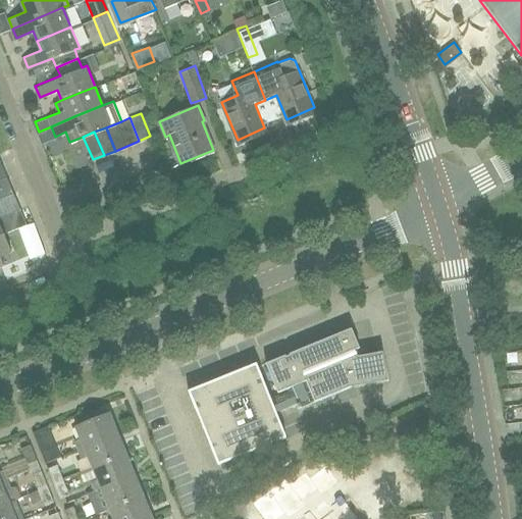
[(6,174),(0,176),(0,195),(13,191),(6,174)]
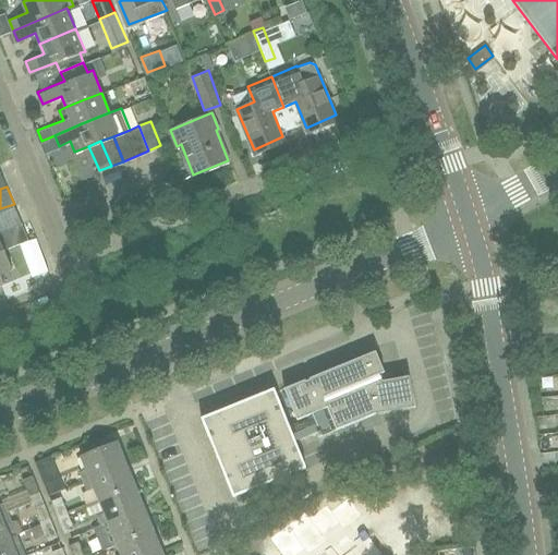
[(0,281),(3,281),(0,272),(0,270),(11,267),(3,249),(27,239),(21,221),(14,204),(0,209),(0,281)]
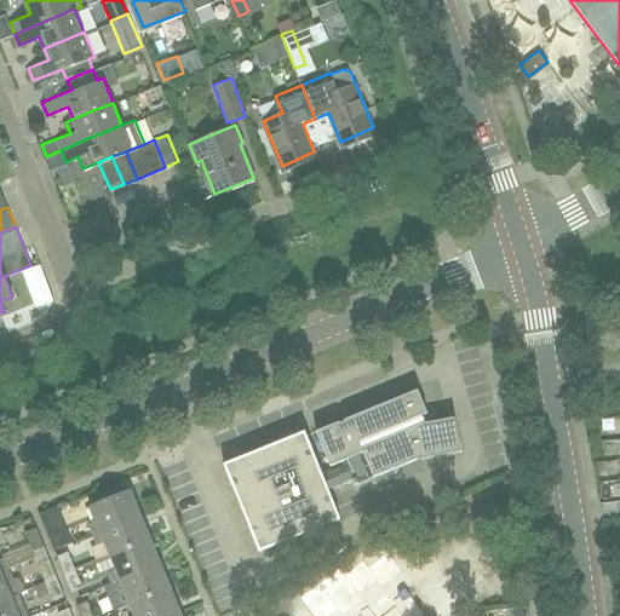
[(428,412),(417,386),(315,429),(329,464),(346,456),(351,470),(354,476),(351,477),(354,482),(459,439),(454,415),(425,421),(423,413),(428,412)]
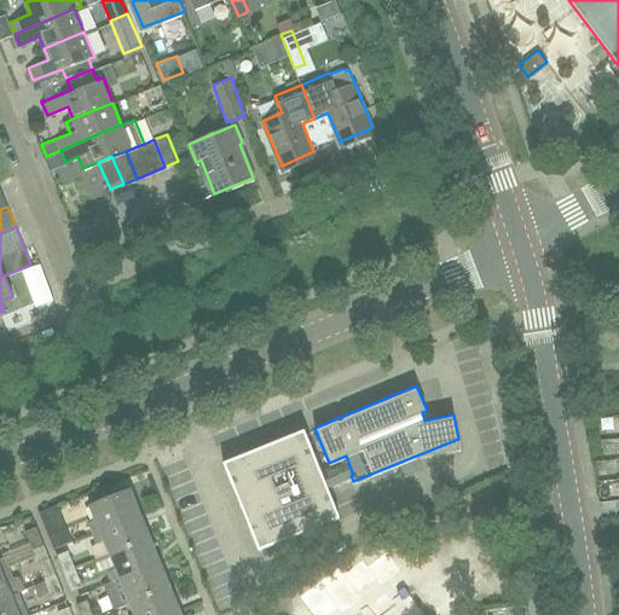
[(264,445),(223,462),(241,505),(259,549),(299,532),(339,516),(333,500),(327,486),(339,481),(351,476),(353,475),(351,469),(337,474),(324,480),(313,454),(304,429),(264,445)]
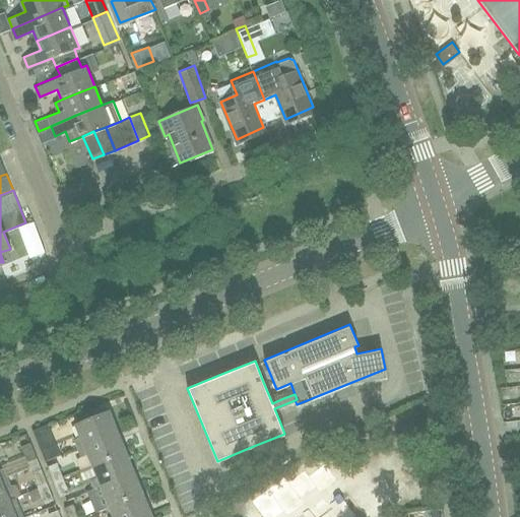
[(83,445),(117,431),(109,409),(75,424),(79,435),(73,437),(77,447),(83,445)]
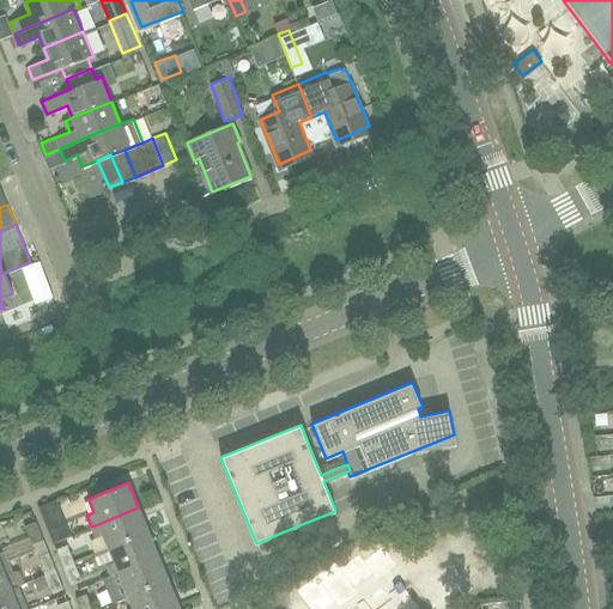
[(38,505),(43,518),(50,536),(53,540),(71,531),(56,498),(38,505)]
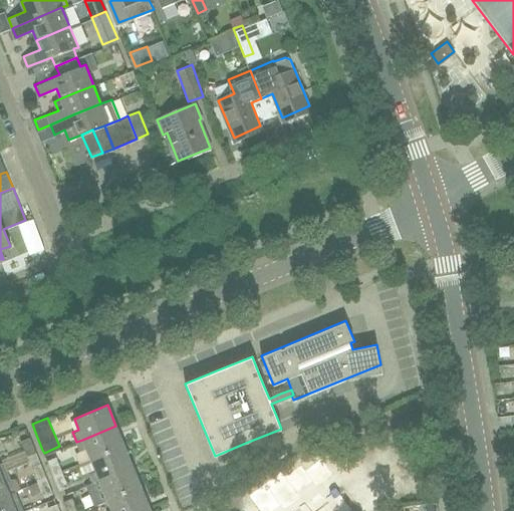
[(119,436),(115,426),(82,440),(76,442),(79,450),(85,447),(90,460),(107,453),(124,446),(119,436)]
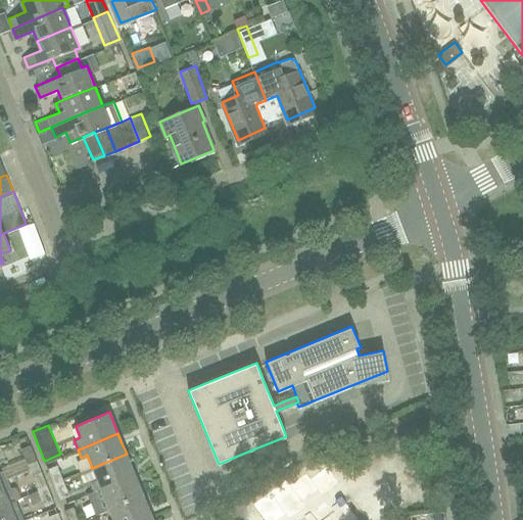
[(37,461),(31,445),(21,448),(28,464),(37,461)]
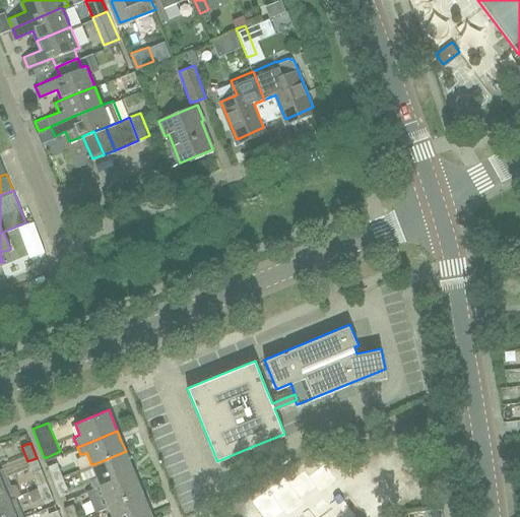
[(109,458),(91,465),(96,475),(89,478),(93,487),(86,490),(87,491),(134,472),(126,451),(109,458)]
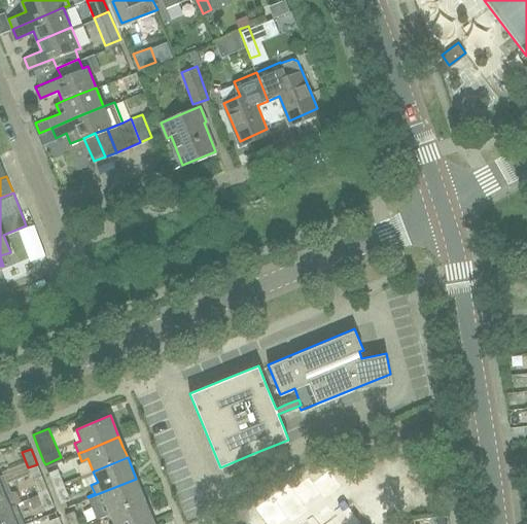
[(55,488),(65,483),(58,466),(47,470),(55,488)]
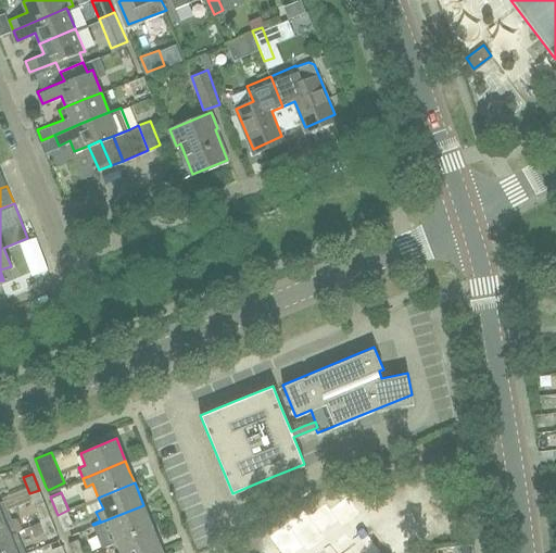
[(308,512),(303,505),(267,531),(281,551),(278,552),(376,552),(380,550),(367,532),(374,528),(346,492),(330,504),(326,498),(308,512)]
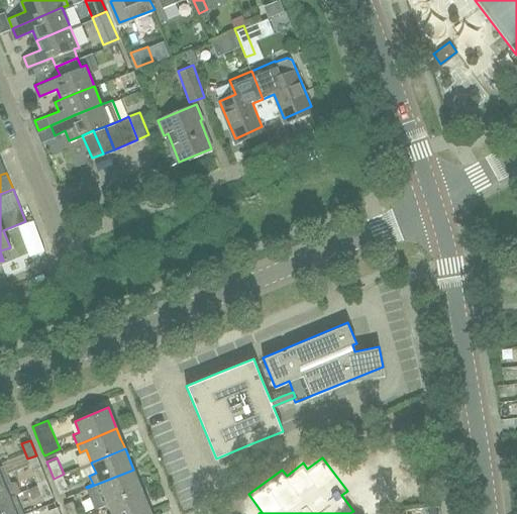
[(40,465),(31,469),(37,483),(46,479),(40,465)]
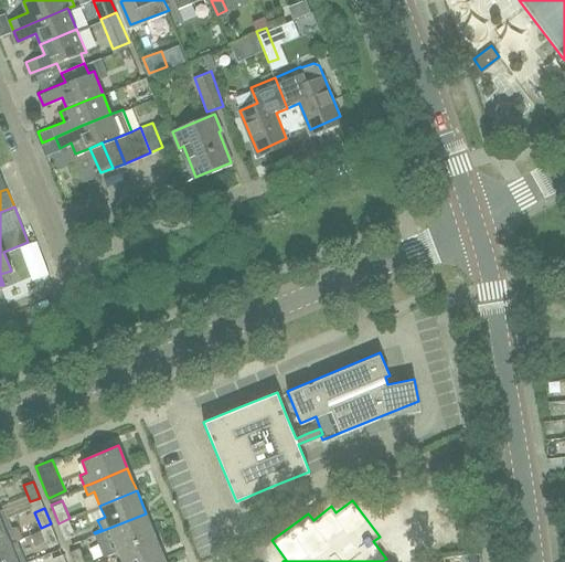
[(146,513),(95,533),(104,555),(118,549),(118,550),(155,536),(146,513)]
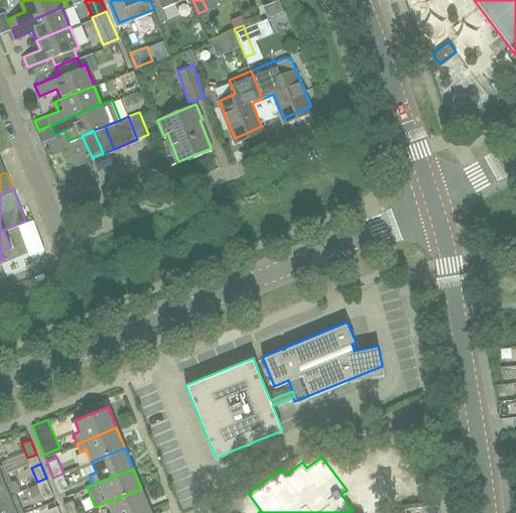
[(0,476),(0,475),(0,499),(9,496),(3,483),(11,480),(8,473),(0,476)]
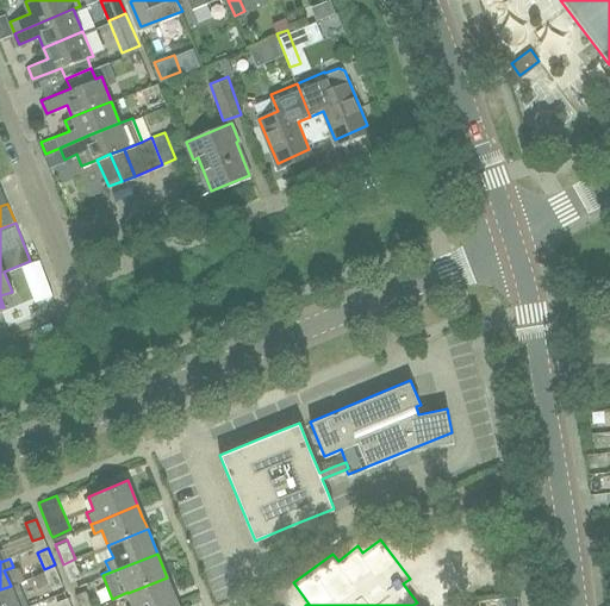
[(81,575),(75,558),(63,564),(69,580),(81,575)]
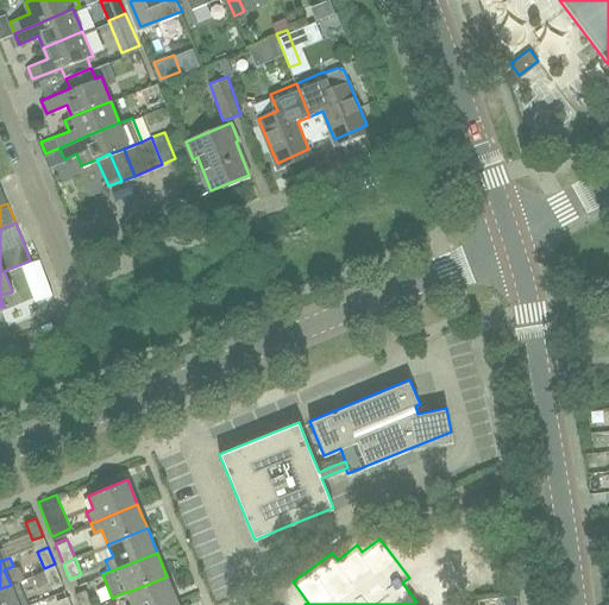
[(63,583),(55,563),(44,568),(51,587),(63,583)]
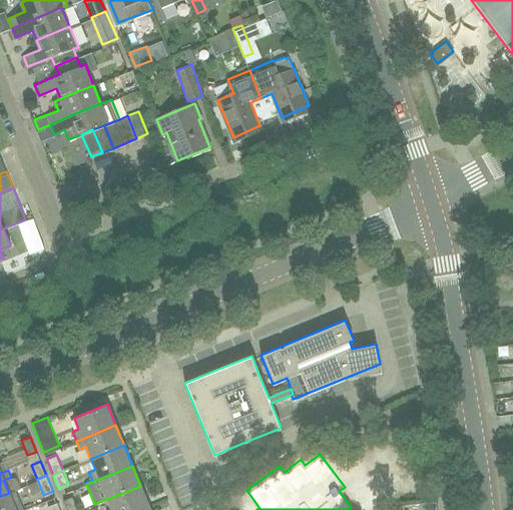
[(140,486),(107,499),(111,509),(109,509),(138,509),(148,506),(140,486)]
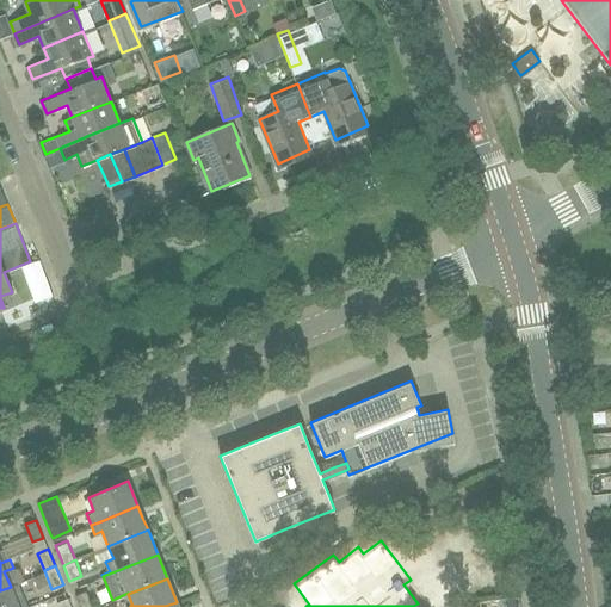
[(0,606),(28,606),(29,606),(19,583),(11,587),(0,590),(0,606)]
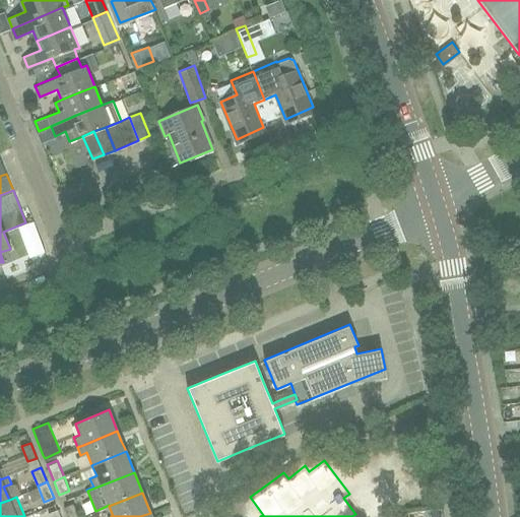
[(68,516),(79,516),(73,502),(64,506),(68,516)]
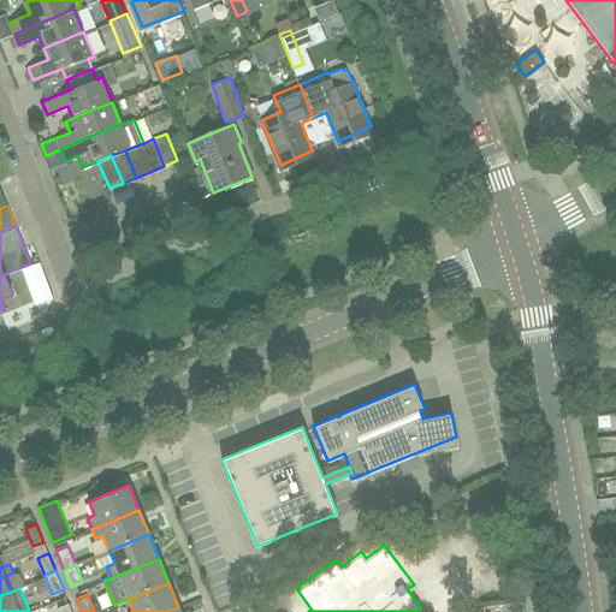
[(525,611),(523,599),(485,604),(472,611),(525,611)]
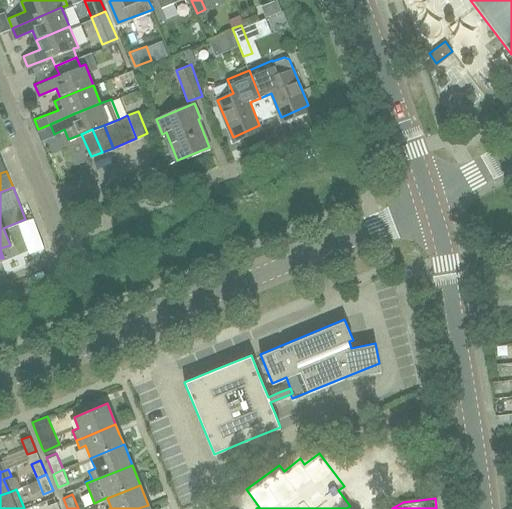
[(48,508),(61,508),(57,500),(47,504),(48,508)]
